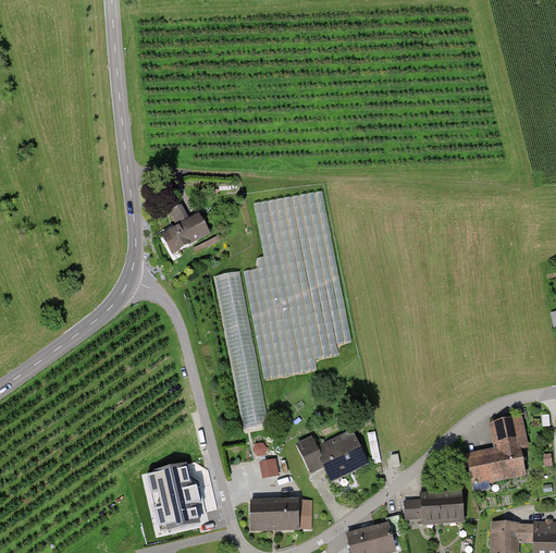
[(177,221),(160,231),(172,253),(210,232),(198,210),(188,216),(182,203),(171,208),(177,221)]
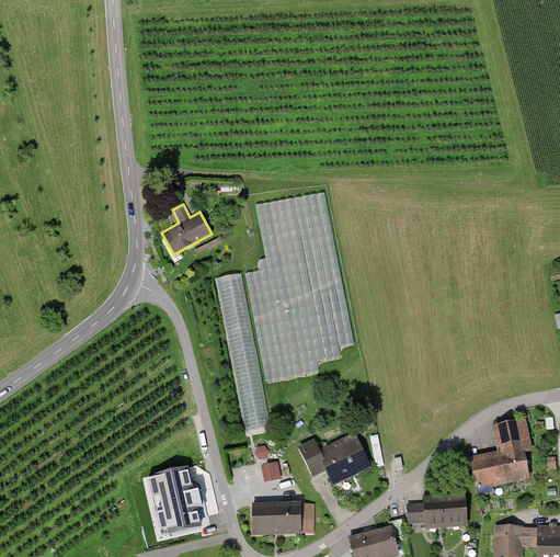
[(271,424),(246,270),(220,274),(246,429),(271,424)]
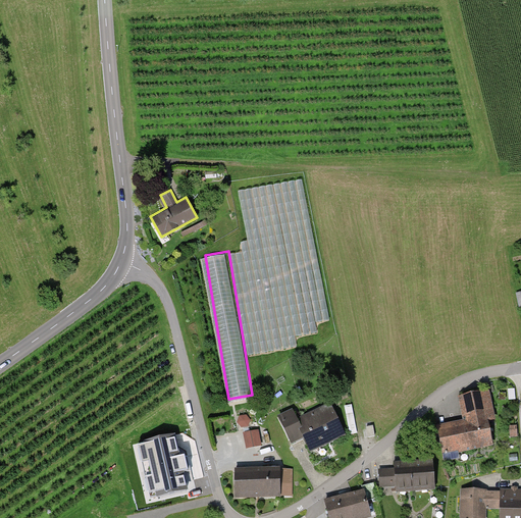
[(324,315),(329,312),(324,303),(310,305),(321,298),(317,293),(308,294),(296,302),(294,302),(296,317),(285,300),(288,312),(279,313),(283,320),(274,321),(275,328),(269,329),(270,334),(267,335),(261,339),(249,341),(250,349),(297,342),(296,332),(303,328),(316,326),(315,317),(324,315)]
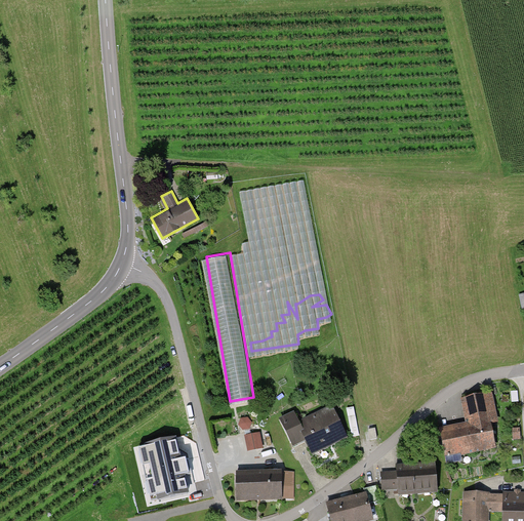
[(469,423),(439,429),(444,452),(494,443),(483,393),(464,397),(469,423)]
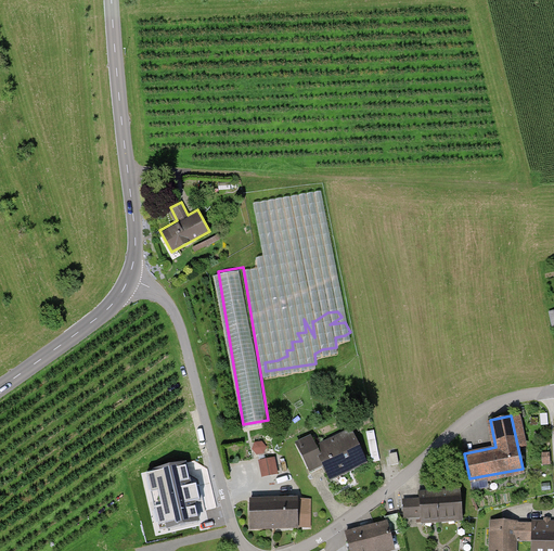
[(365,463),(351,430),(317,445),(311,433),(294,440),(308,472),(323,464),(330,478),(365,463)]
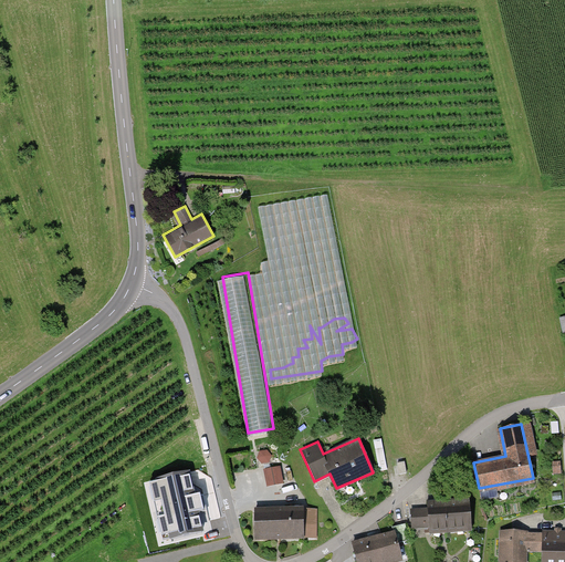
[(268,445),(260,447),(262,458),(271,456),(268,445)]
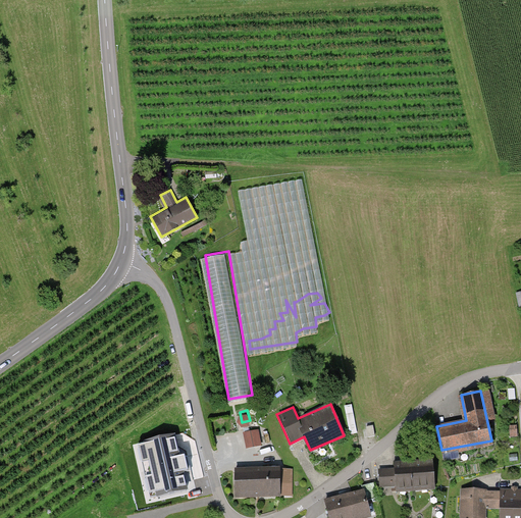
[(261,425),(245,427),(247,444),(263,442),(261,425)]
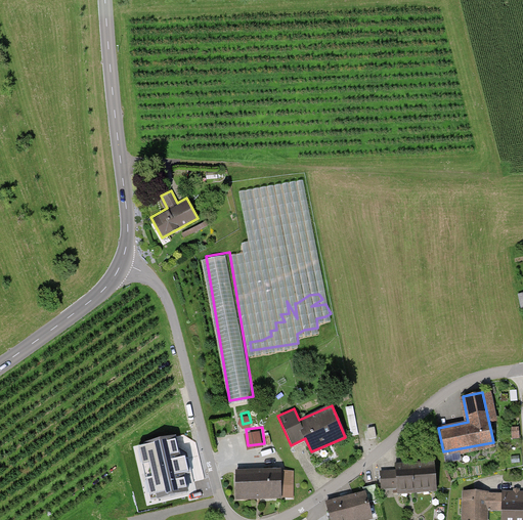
[(174,435),(144,442),(157,495),(186,488),(174,435)]
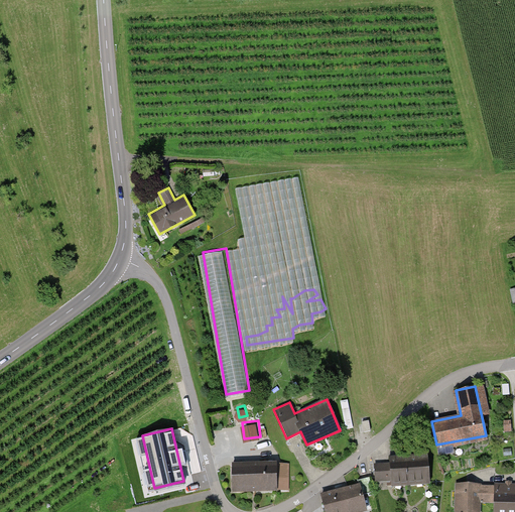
[(429,483),(427,453),(388,455),(388,461),(377,462),(378,481),(389,480),(389,486),(429,483)]
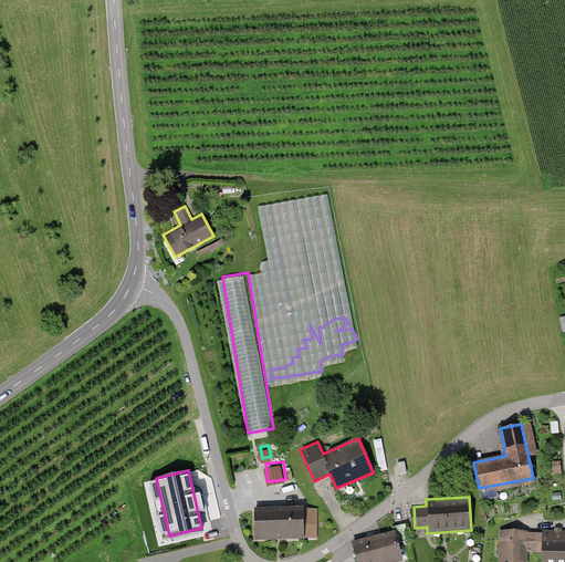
[(317,507),(254,508),(255,538),(318,536),(317,507)]
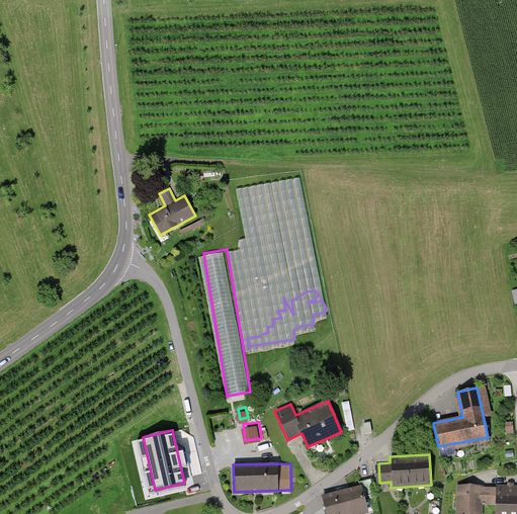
[(357,513),(368,511),(360,484),(321,495),(326,513),(357,513)]
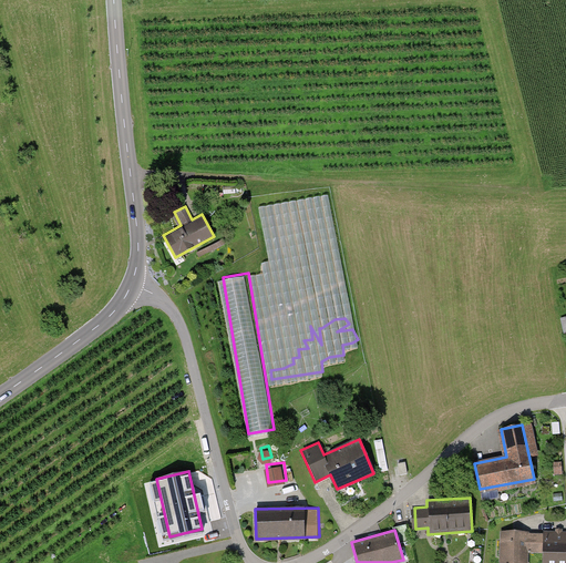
[(565,562),(565,532),(501,530),(498,562),(527,562),(528,551),(543,551),(542,562),(565,562)]
